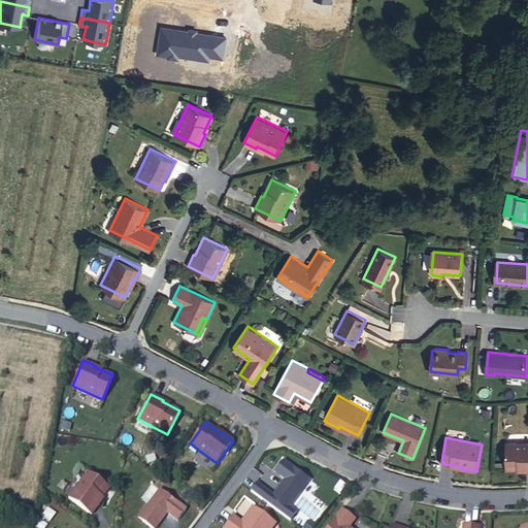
[(527,442),(505,443),(506,469),(526,469),(526,471),(527,471),(527,442)]
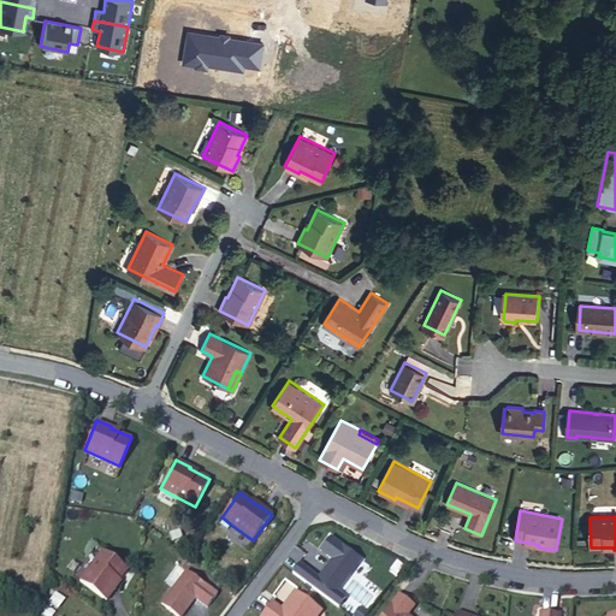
[(231,525),(224,519),(220,523),(227,529),(231,525)]
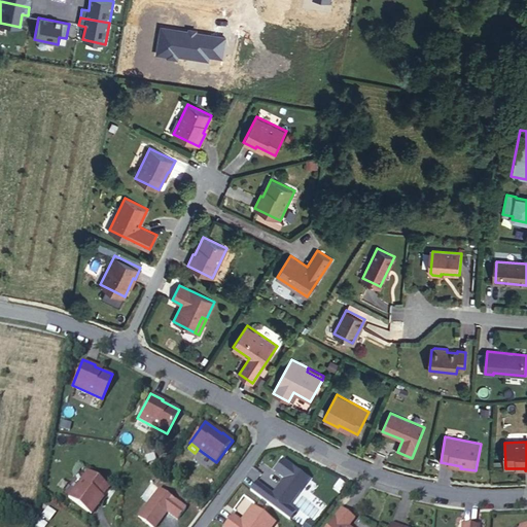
[(283,479),(271,496),(287,507),(309,479),(282,459),(273,470),(283,479)]
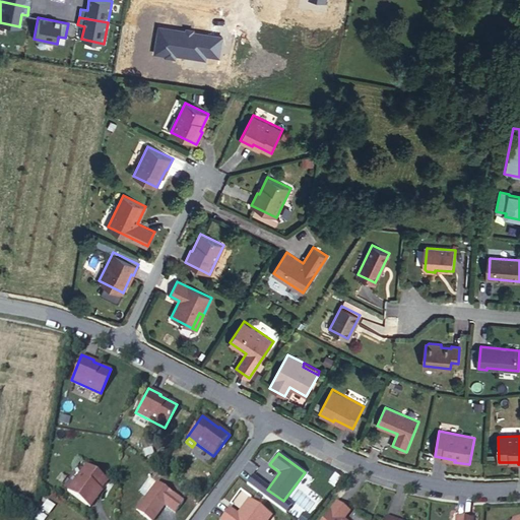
[(85,463),(66,490),(88,507),(96,497),(95,496),(107,479),(85,463)]
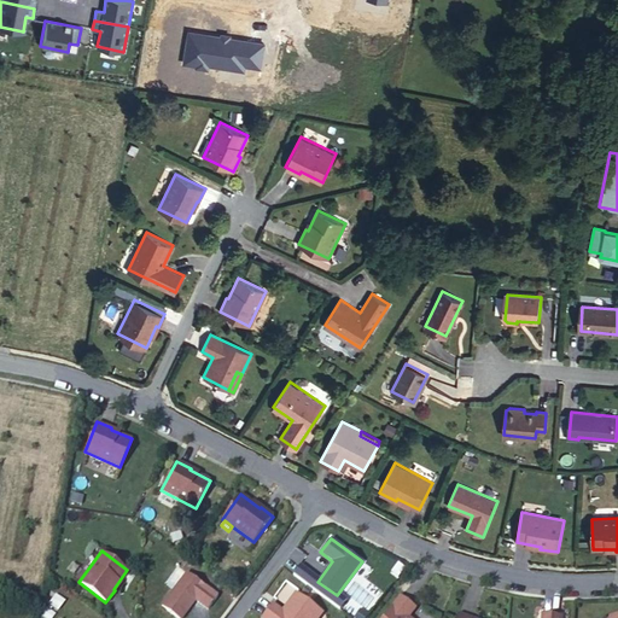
[(187,572),(161,606),(176,617),(181,617),(194,600),(207,610),(217,596),(187,572)]
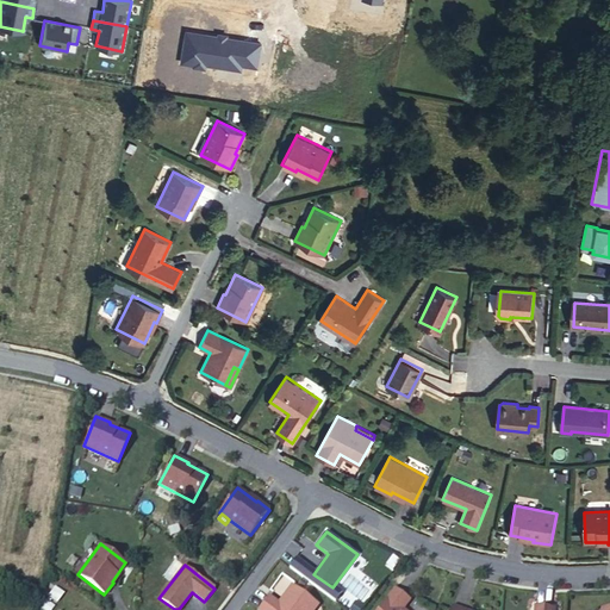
[(269,596),(257,609),(307,609),(315,602),(292,585),(279,603),(269,596)]
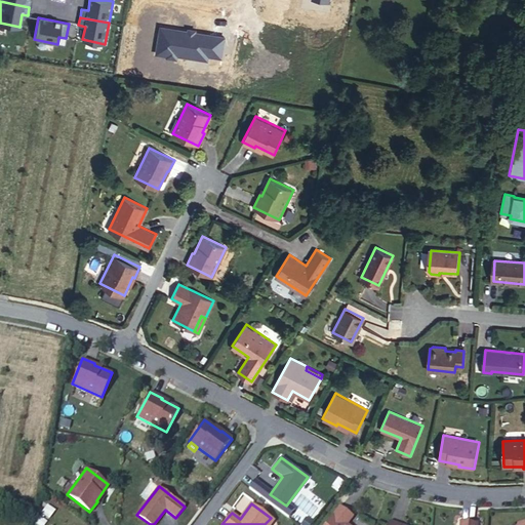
[(339,506),(325,524),(348,524),(347,524),(353,516),(339,506)]
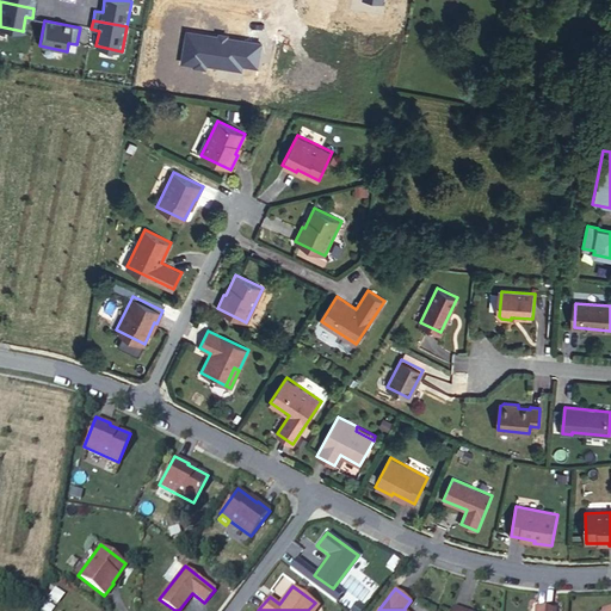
[(59,605),(65,594),(57,590),(51,600),(59,605)]
